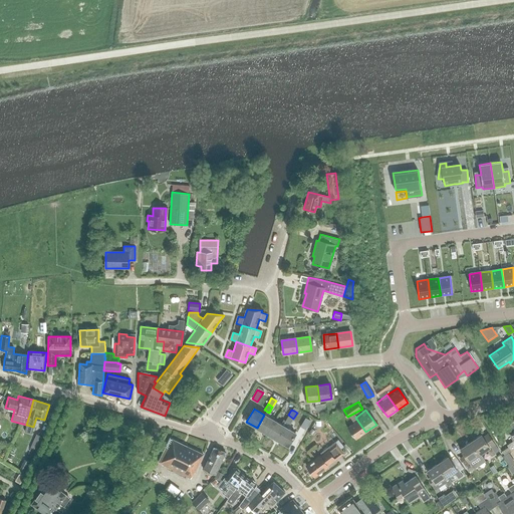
[(257,428),(267,434),(275,421),(268,417),(270,414),(269,413),(267,412),(264,415),(257,428)]
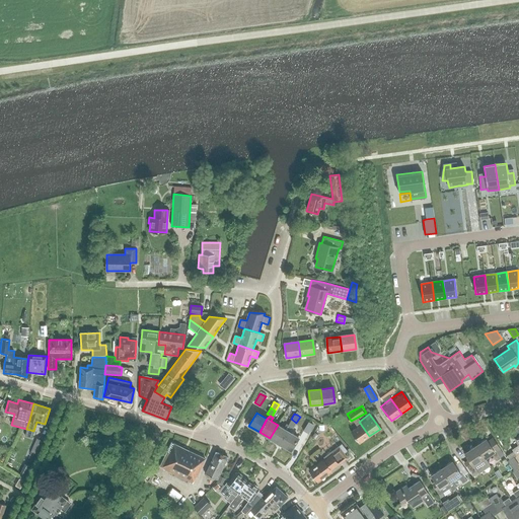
[(296,423),(291,419),(287,425),(290,427),(280,444),(291,450),(298,438),(292,434),(295,429),(293,428),(296,423)]
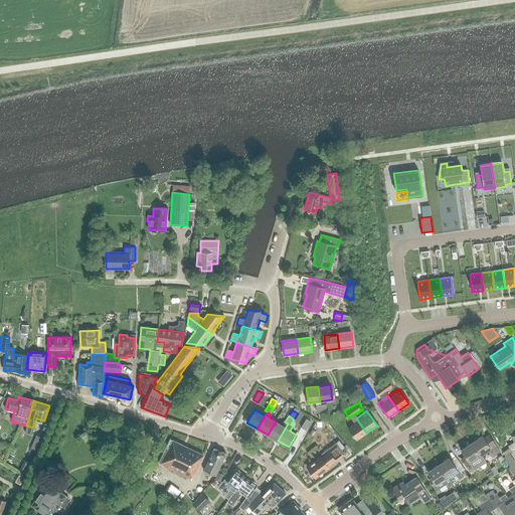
[(311,421),(306,418),(300,427),(305,431),(311,421)]
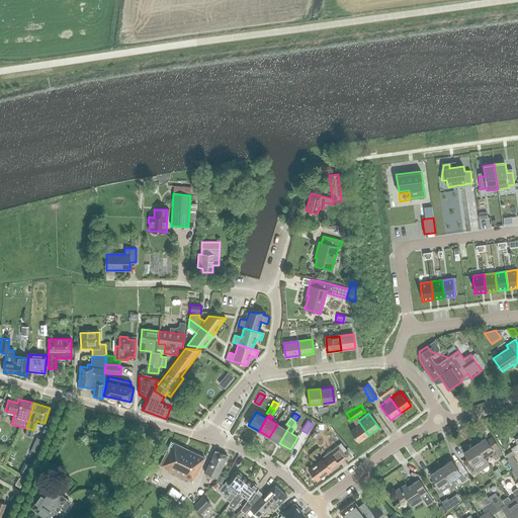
[(358,443),(368,435),(358,421),(348,428),(358,443)]
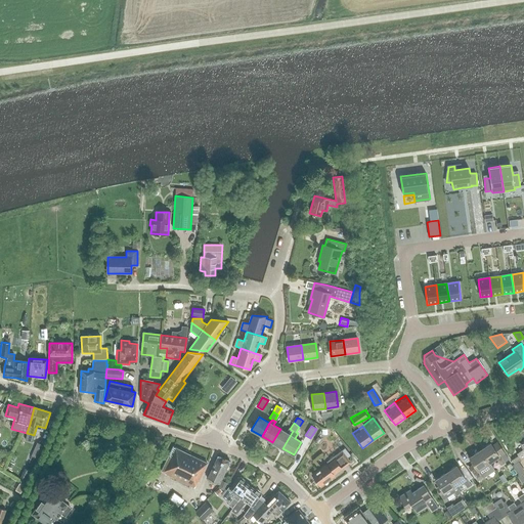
[(286,433),(280,429),(272,442),(282,448),(293,431),(290,429),(289,428),(286,433)]
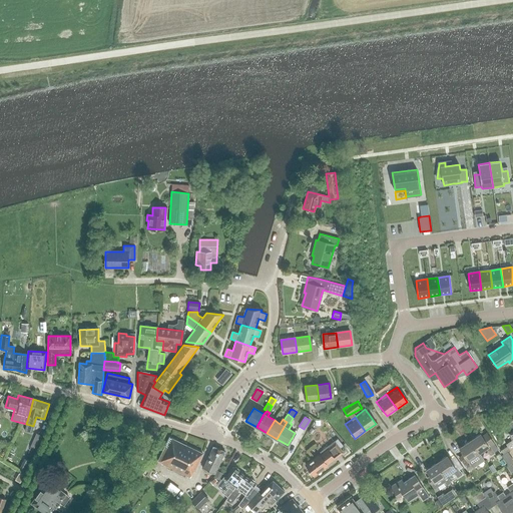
[(512,419),(507,423),(512,431),(512,433),(510,436),(512,439),(505,444),(506,446),(500,451),(503,455),(510,450),(512,448),(512,419)]
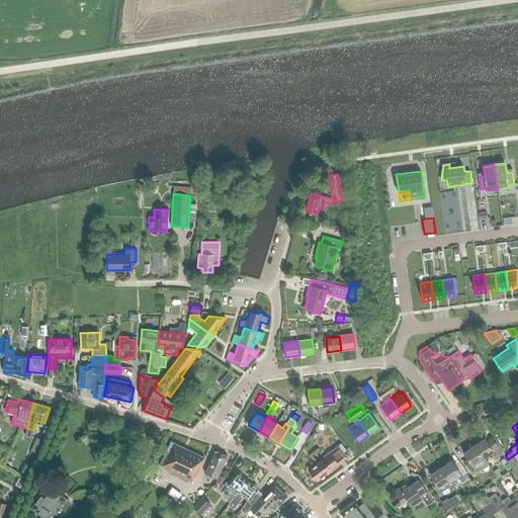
[(503,454),(498,447),(492,437),(487,440),(485,438),(475,445),(483,458),(484,457),(491,453),(496,460),(499,457),(499,456),(503,454)]
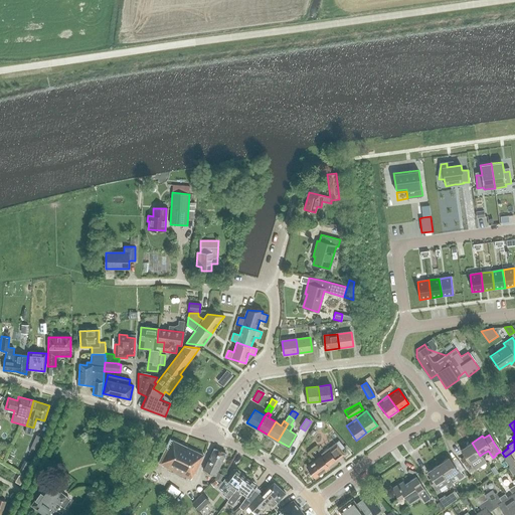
[(42,438),(35,436),(29,449),(36,452),(42,438)]
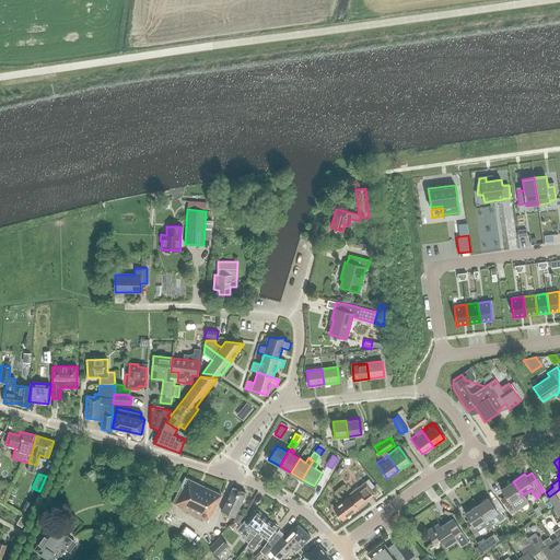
[(211,515),(221,496),(185,478),(173,504),(208,522),(211,514),(211,515)]
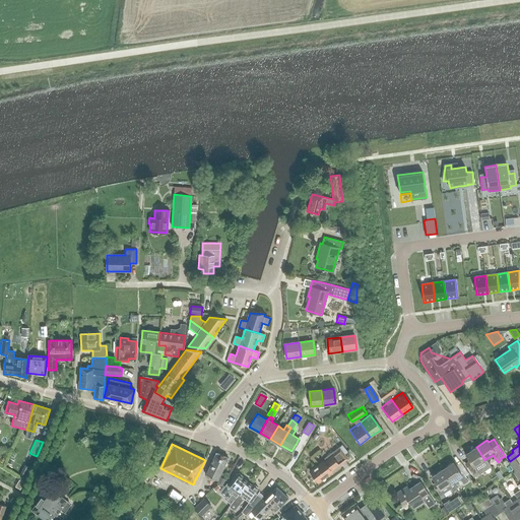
[(327,458),(310,471),(318,481),(331,471),(347,459),(344,454),(347,452),(342,445),(339,448),(339,447),(326,457),(327,458)]
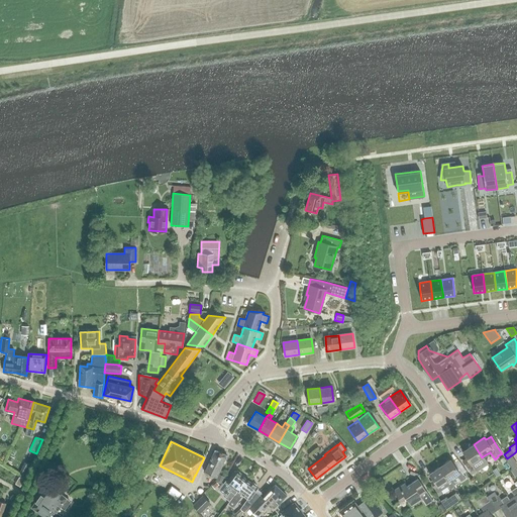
[(488,463),(483,456),(482,457),(474,444),(462,451),(467,457),(461,461),(471,476),(476,472),(472,464),(479,459),(484,467),(488,463)]
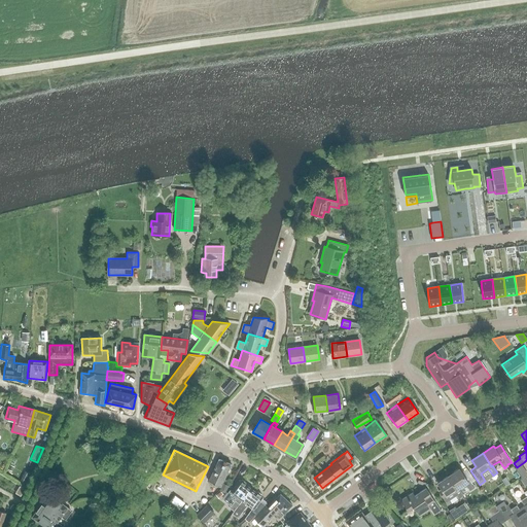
[(220,487),(232,464),(219,459),(209,481),(220,487)]
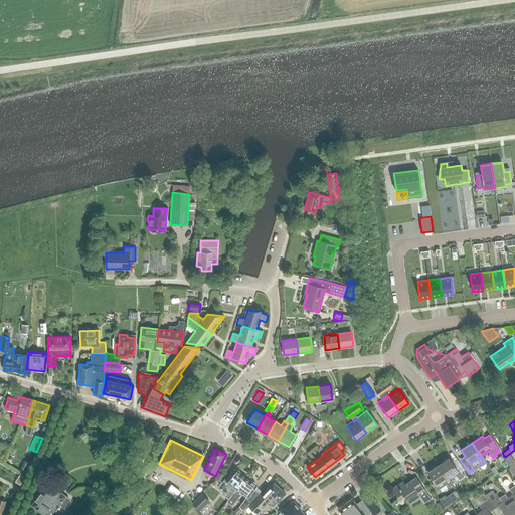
[(502,465),(505,463),(501,456),(497,458),(502,465)]
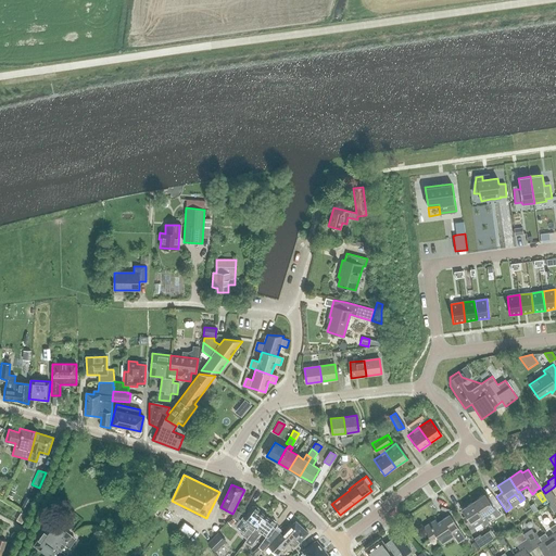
[(482,516),(483,515),(491,510),(496,518),(500,515),(494,507),(484,494),(474,502),(482,516)]
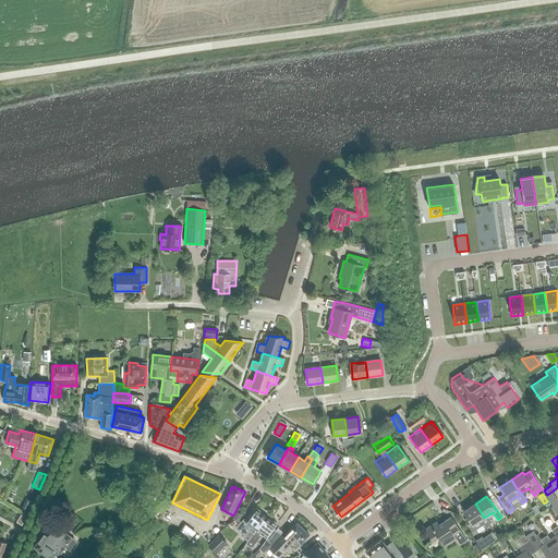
[(136,523),(147,507),(141,501),(129,518),(136,523)]
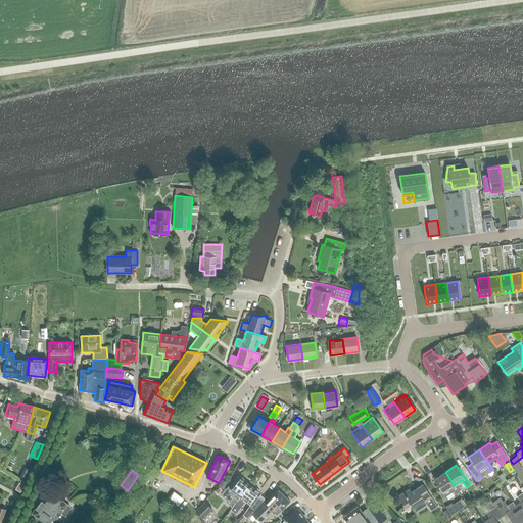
[(141,480),(146,484),(152,475),(147,472),(141,480)]
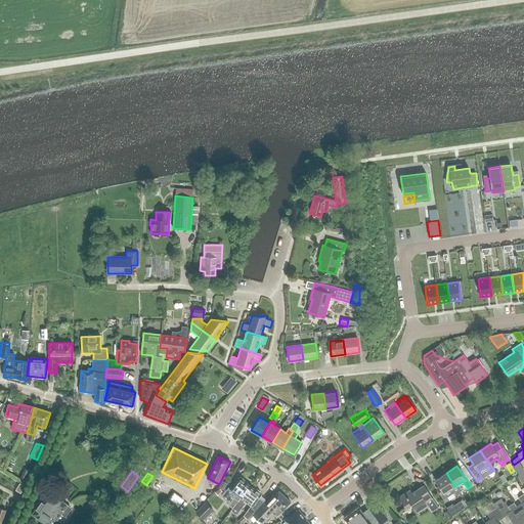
[(461,492),(455,485),(454,486),(446,473),(435,480),(439,486),(436,488),(443,499),(454,491),(456,495),(461,492)]
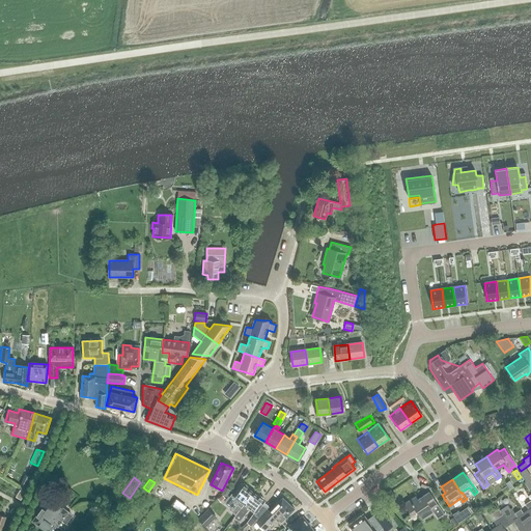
[(236,503),(230,511),(235,514),(235,515),(253,492),(248,488),(248,486),(245,483),(243,484),(242,483),(232,496),(242,502),(240,505),(236,503)]
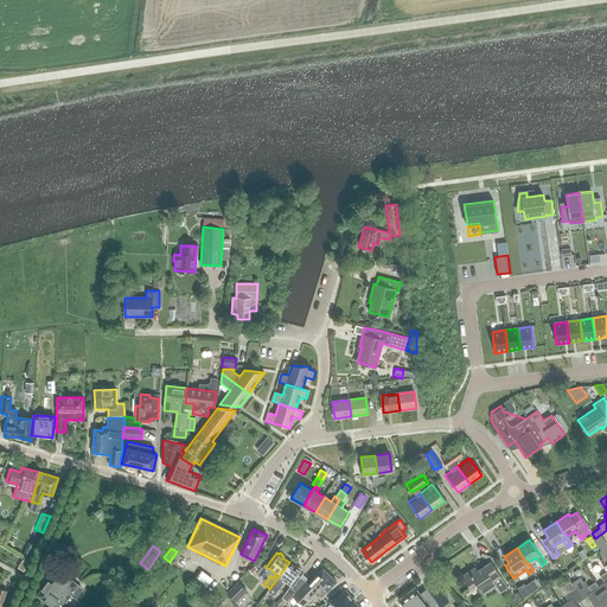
[(262,560),(256,557),(253,564),(259,568),(262,560)]
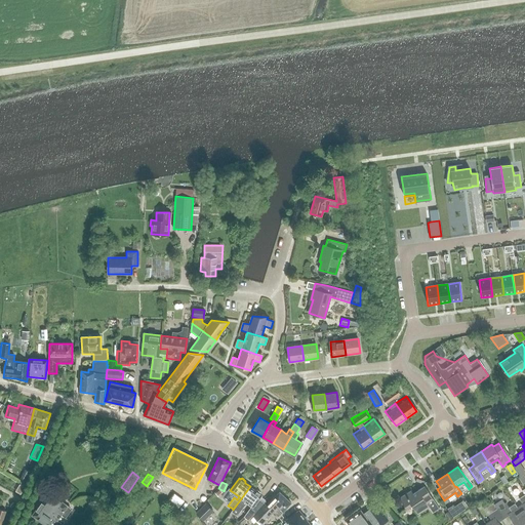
[(14,493),(21,496),(25,488),(18,485),(14,493)]
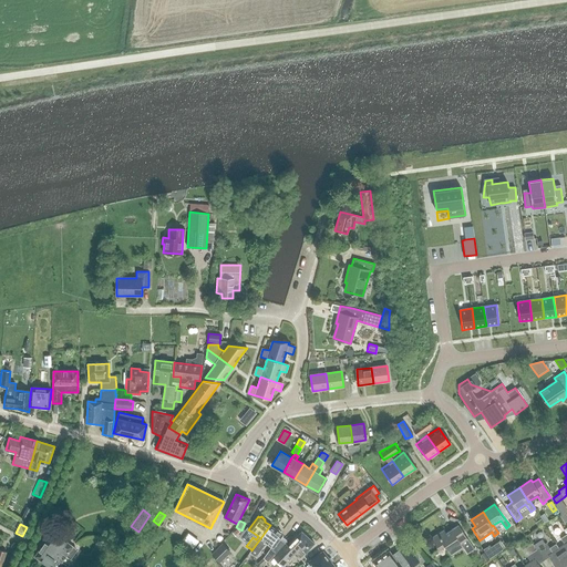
[(251,549),(248,553),(255,557),(266,543),(272,546),(264,558),(256,564),(259,566),(260,566),(268,562),(286,544),(279,539),(281,536),(282,535),(281,534),(281,532),(278,529),(276,529),(270,525),(251,550),(251,549)]
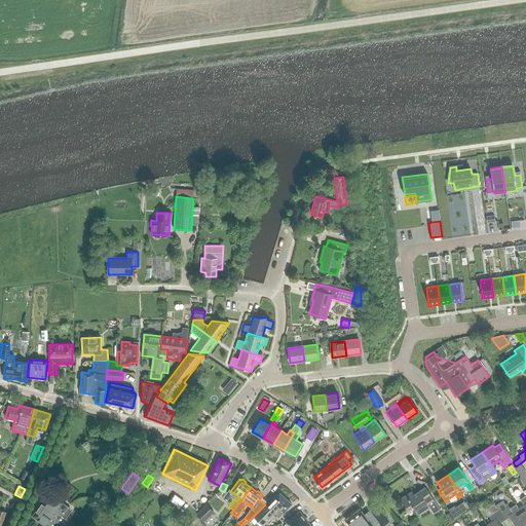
[(434,514),(440,510),(425,487),(414,494),(412,491),(400,499),(407,510),(412,505),(418,516),(429,508),(434,514)]
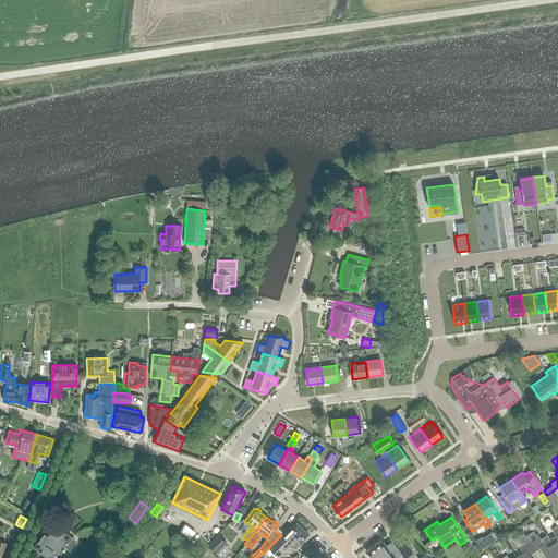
[(70,549),(75,542),(71,538),(72,537),(51,523),(34,547),(49,557),(67,557),(60,554),(65,547),(70,549)]
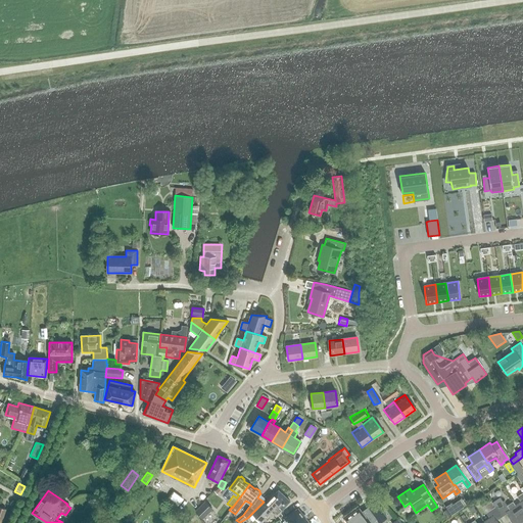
[(272,510),(277,515),(282,510),(290,502),(278,490),(270,498),(266,504),(264,502),(252,514),(260,522),(272,510)]
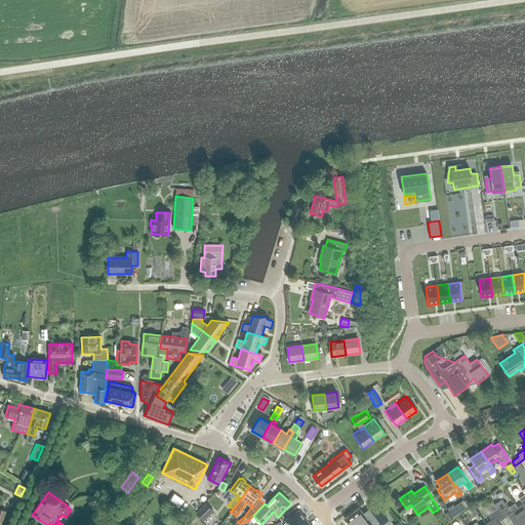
[(174,493),(168,502),(178,510),(185,501),(174,493)]
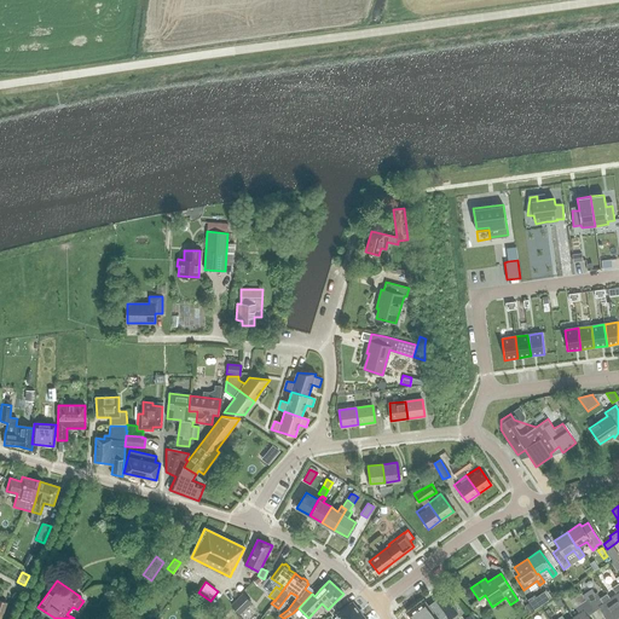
[(585,600),(580,593),(570,600),(574,607),(579,613),(572,618),(573,618),(589,618),(588,617),(594,612),(585,600)]
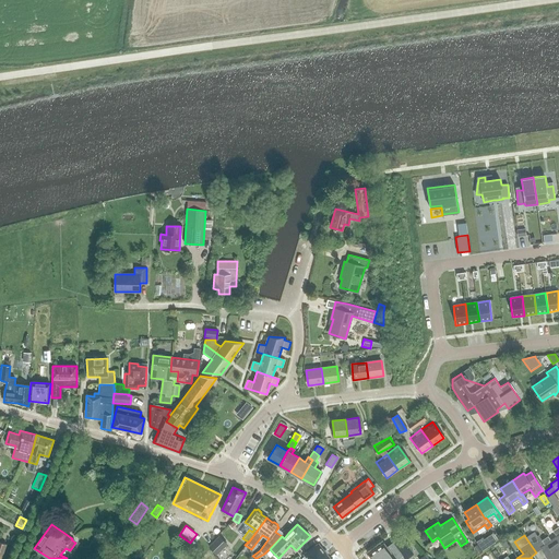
[(547,536),(542,539),(538,535),(528,542),(536,552),(542,549),(548,558),(558,558),(558,552),(550,540),(547,536)]
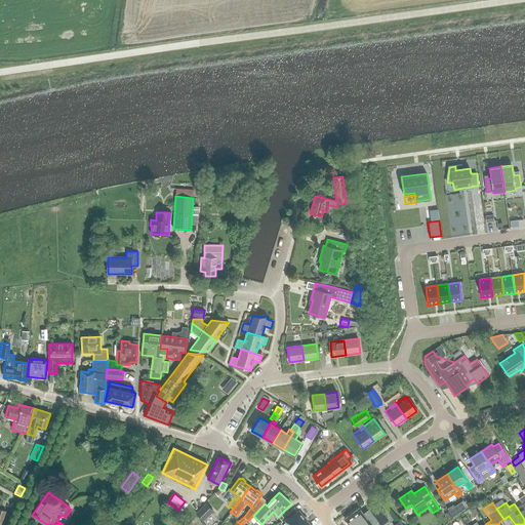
[(212,512),(205,503),(196,513),(203,520),(212,512)]
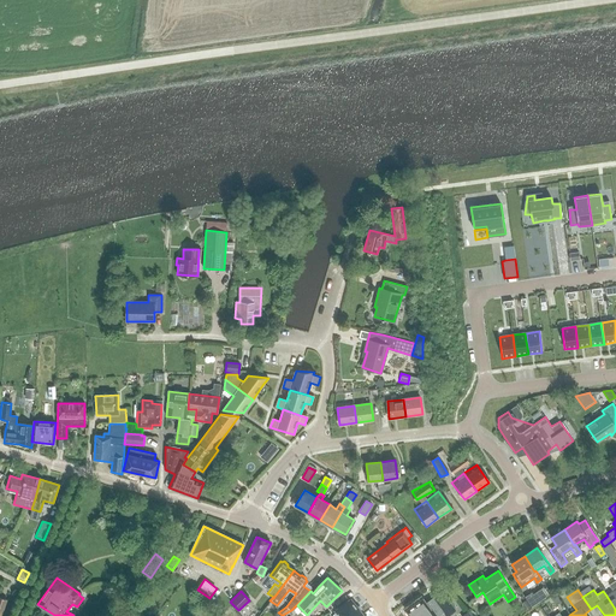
[(442,591),(432,598),(433,598),(426,603),(424,598),(406,611),(409,615),(439,615),(444,612),(445,615),(446,615),(455,610),(443,592),(442,591)]
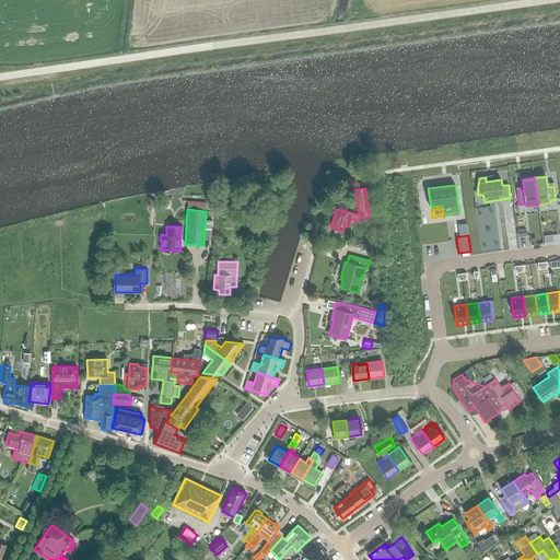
[(489,547),(483,537),(476,543),(482,551),(489,547)]
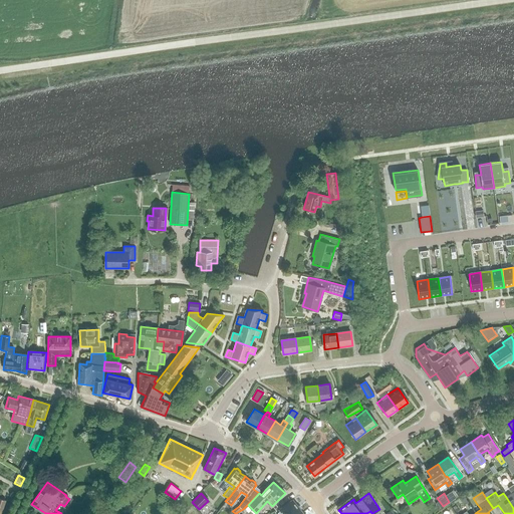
[(303,513),(292,500),(279,510),(282,513),(303,513)]
